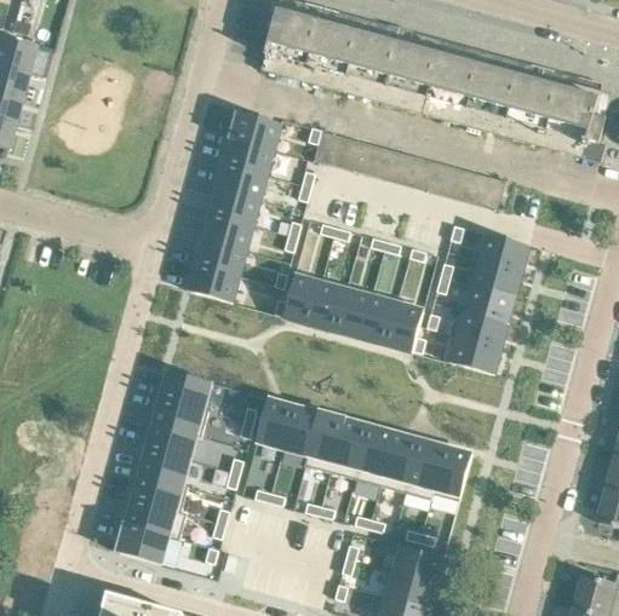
[(279,1),(261,69),(600,162),(606,143),(599,140),(606,116),(594,113),(600,90),(279,1)]
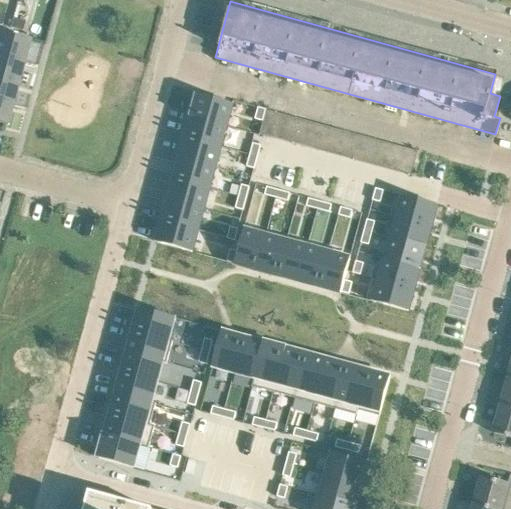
[(11,15),(8,25),(21,29),(24,19),(11,15)]
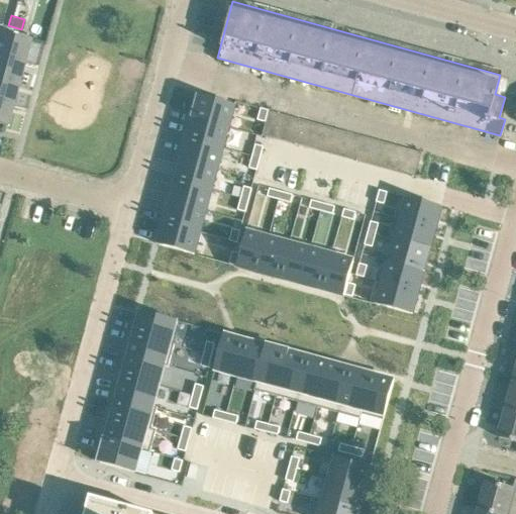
[(0,53),(23,60),(29,37),(0,28),(0,53)]
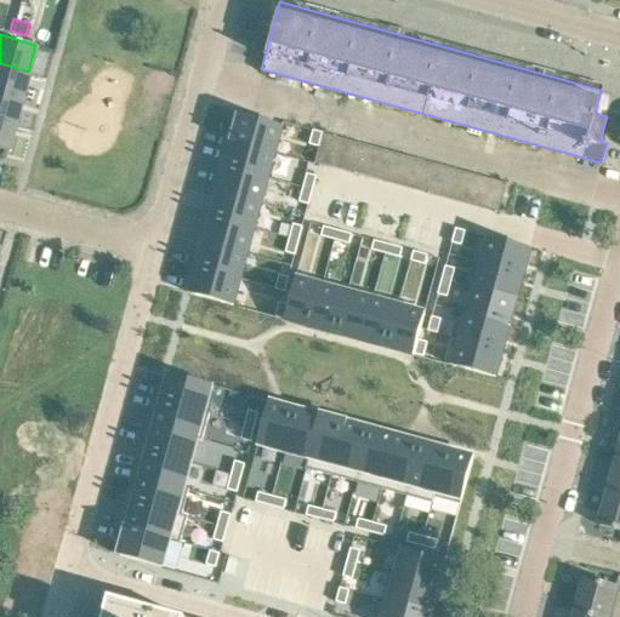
[(28,72),(0,63),(0,90),(21,97),(28,72)]
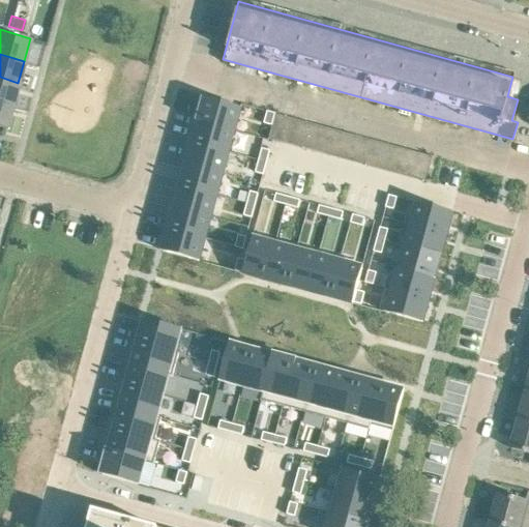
[(18,83),(0,77),(0,99),(12,104),(18,83)]
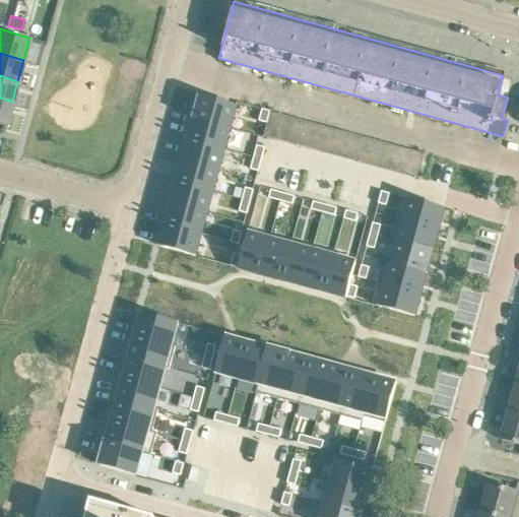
[(200,93),(194,116),(230,126),(236,104),(200,93)]
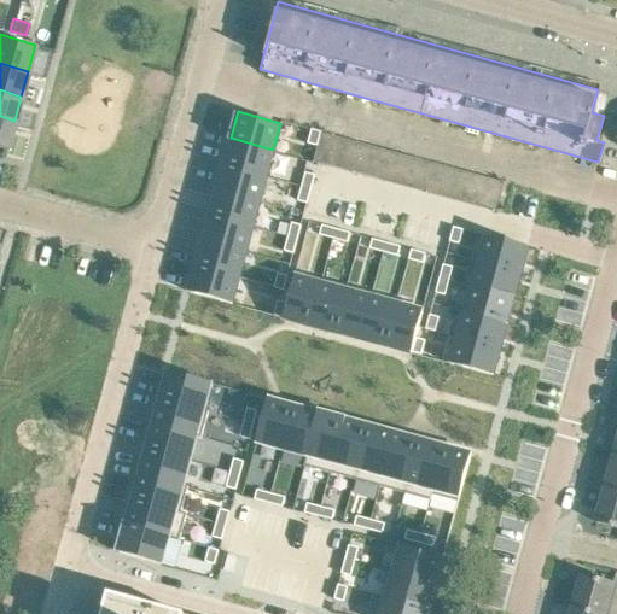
[(15,121),(0,116),(0,145),(7,147),(15,121)]
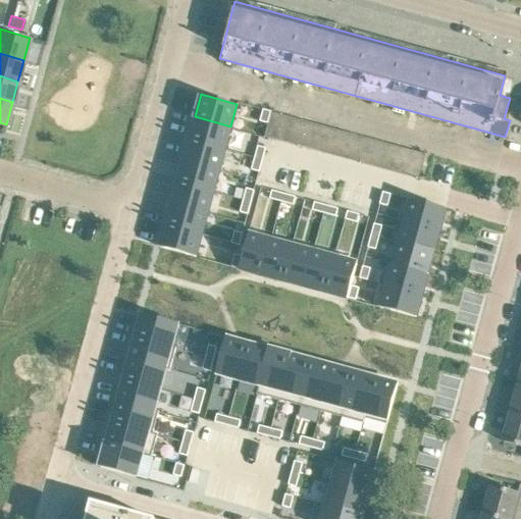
[(262,109),(259,121),(266,123),(270,112),(262,109)]
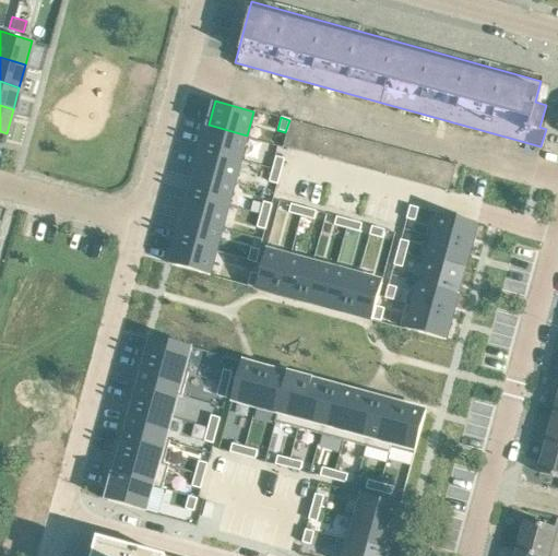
[(285,132),(283,143),(334,158),(342,131),(289,117),(289,120),(285,132)]
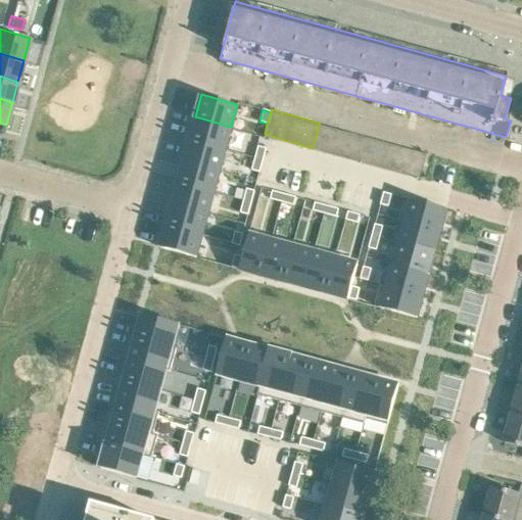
[(195,116),(190,138),(225,147),(231,127),(195,116)]
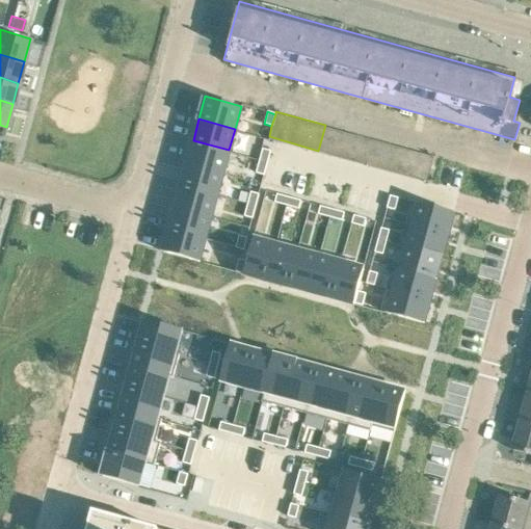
[(337,128),(330,154),(342,157),(349,131),(337,128)]
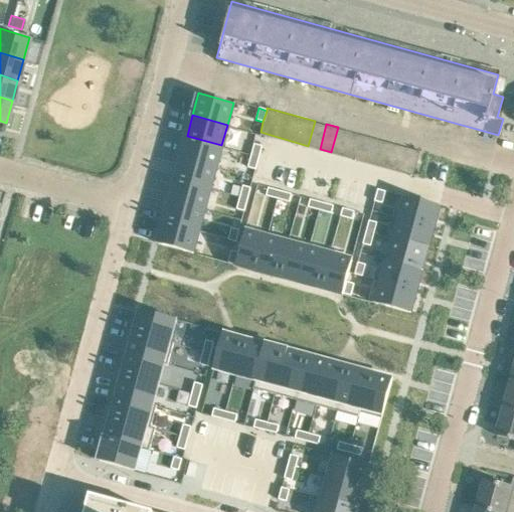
[(338,127),(331,152),(343,155),(349,130),(338,127)]
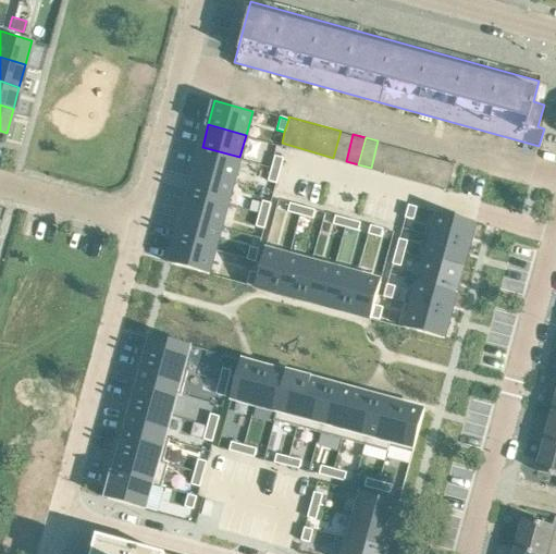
[(378,140),(371,168),(383,171),(391,144),(378,140)]
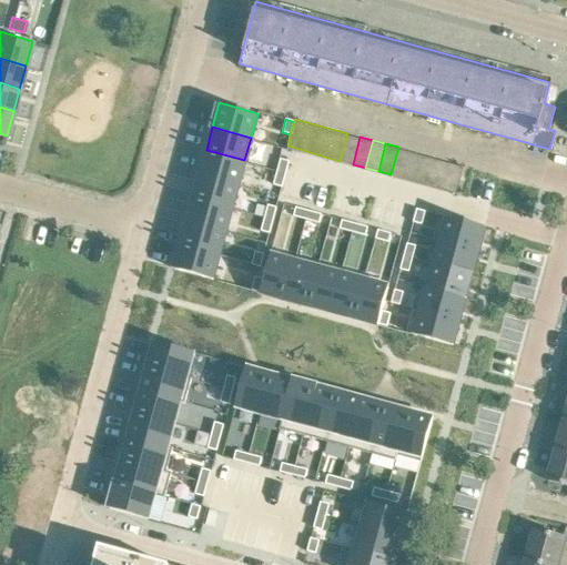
[(398,147),(391,174),(403,178),(411,150),(398,147)]
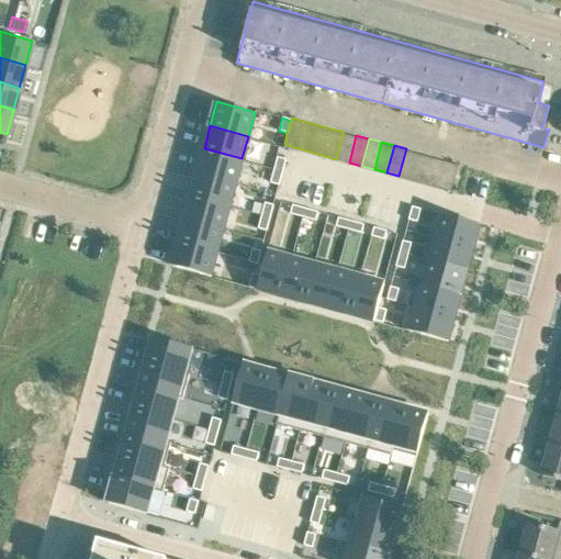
[(204,148),(198,171),(236,181),(242,158),(204,148)]
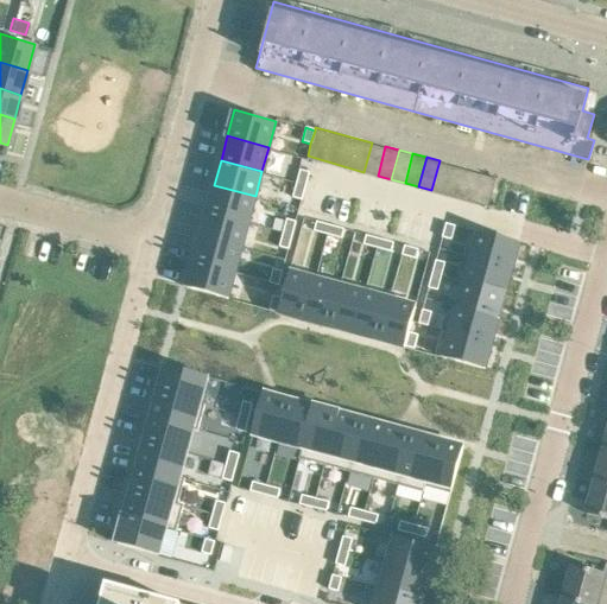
[(440,160),(431,190),(488,205),(497,176),(440,160)]
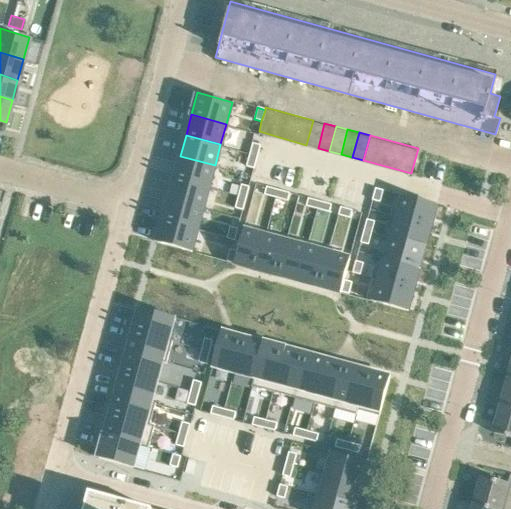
[(252,141),(249,152),(257,154),(260,143),(252,141)]
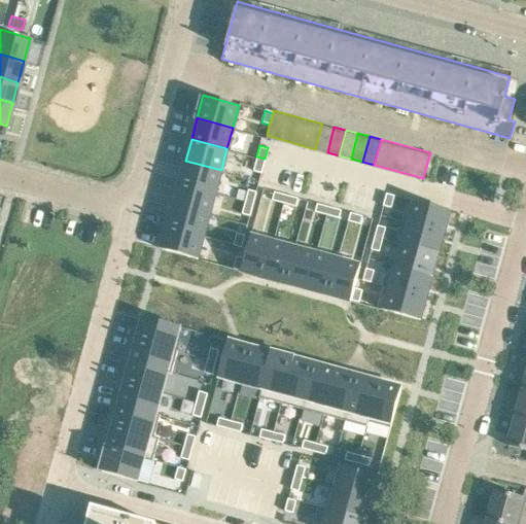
[(256,156),(253,169),(260,171),(265,159),(256,156)]
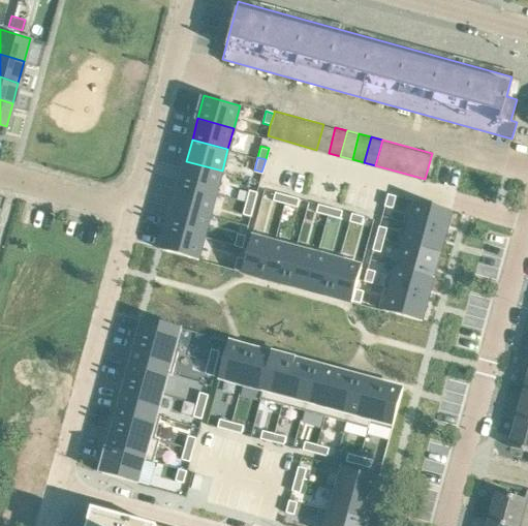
[(186,161),(180,183),(216,192),(222,171),(186,161)]
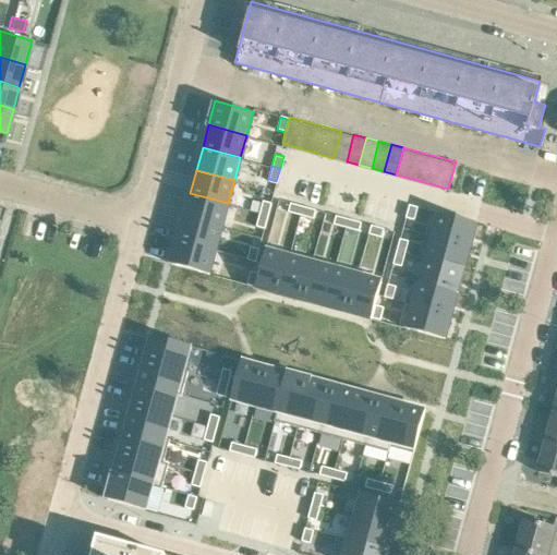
[(190,193),(183,215),(221,226),(228,203),(190,193)]
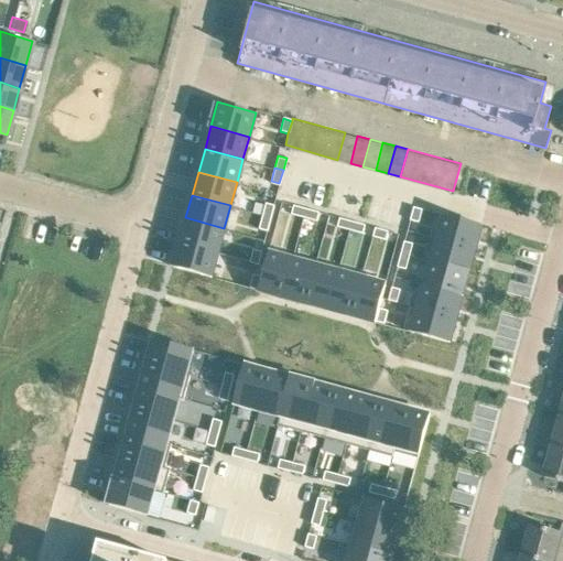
[(266,201),(262,214),(270,216),(273,203),(266,201)]
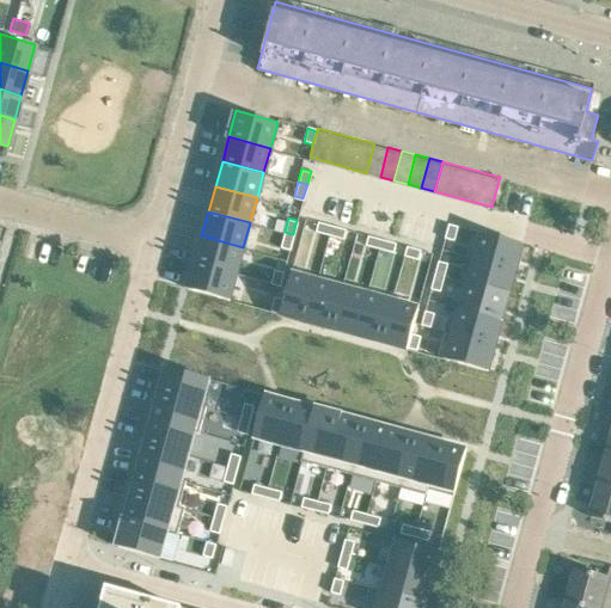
[(318,220),(316,229),(329,233),(331,223),(318,220)]
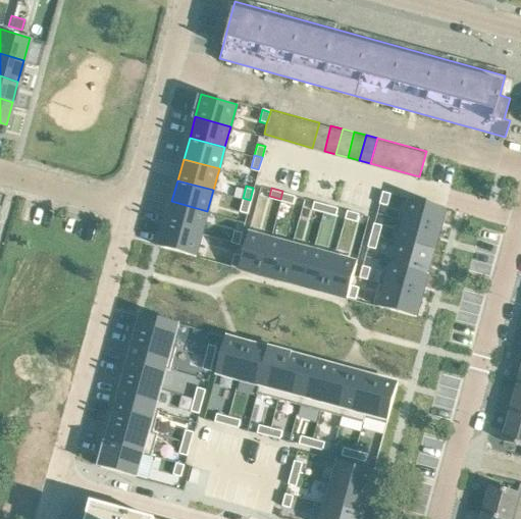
[(282,191),(280,199),(293,202),(295,195),(282,191)]
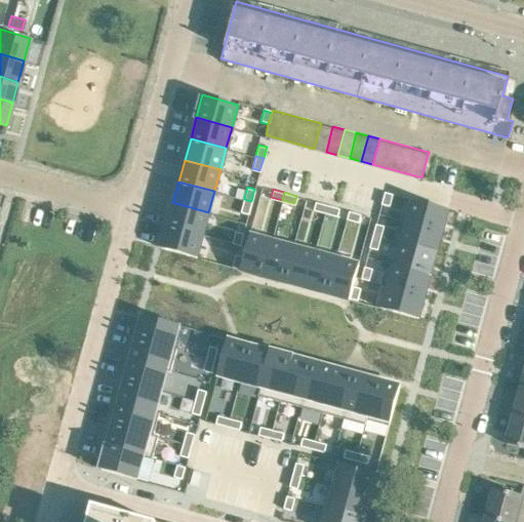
[(384,193),(380,205),(389,207),(392,196),(384,193)]
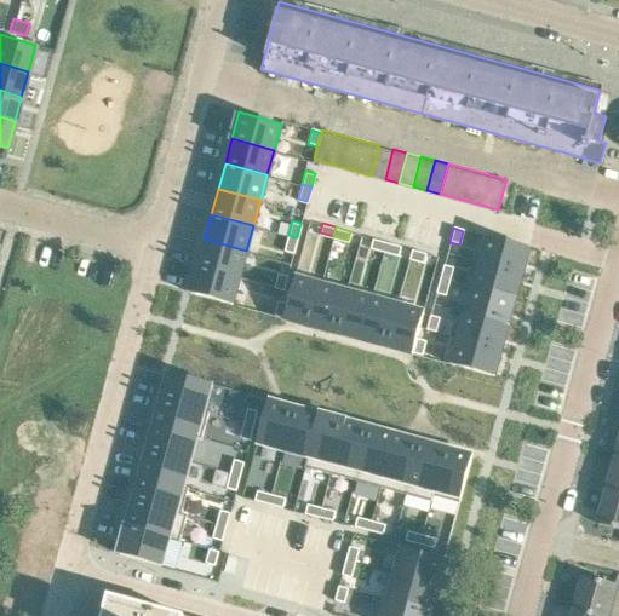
[(487,234),(480,260),(521,271),(528,246),(487,234)]
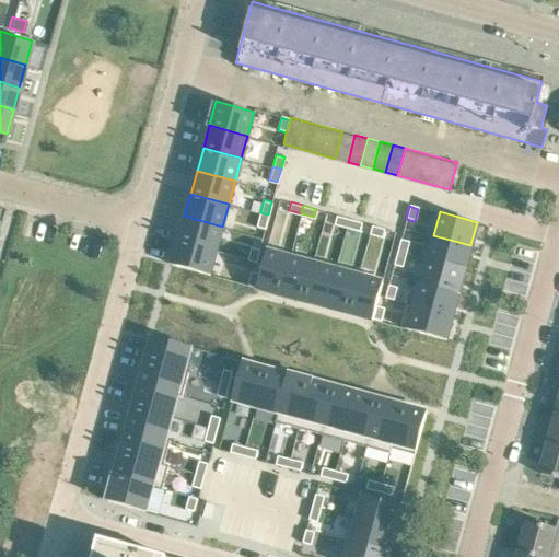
[(260,212),(256,225),(265,228),(268,215),(260,212)]
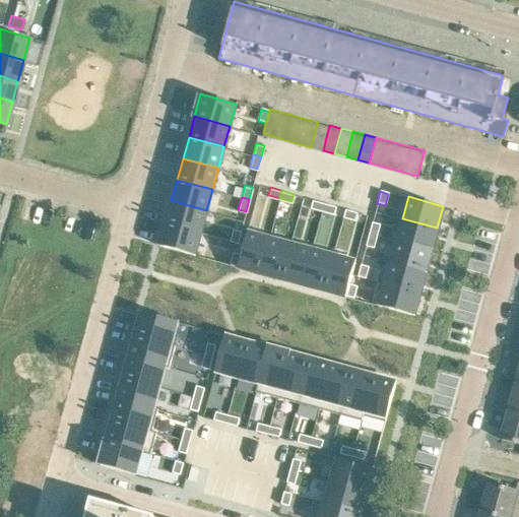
[(312,199),(310,206),(322,210),(324,202),(312,199)]
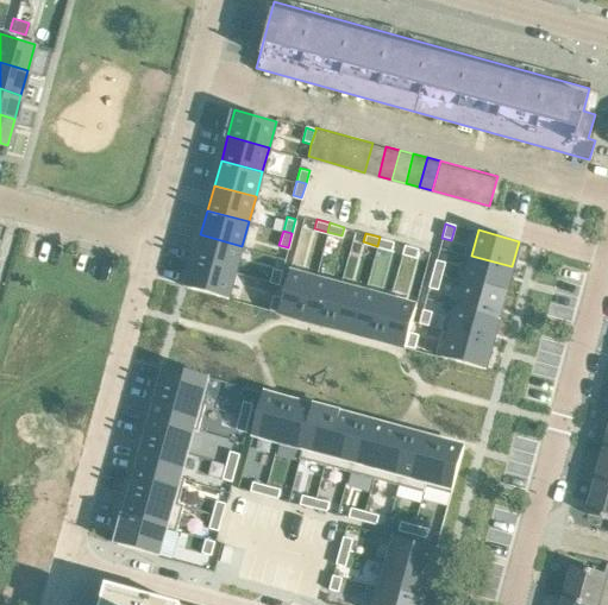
[(200,234),(194,259),(234,271),(242,246),(200,234)]
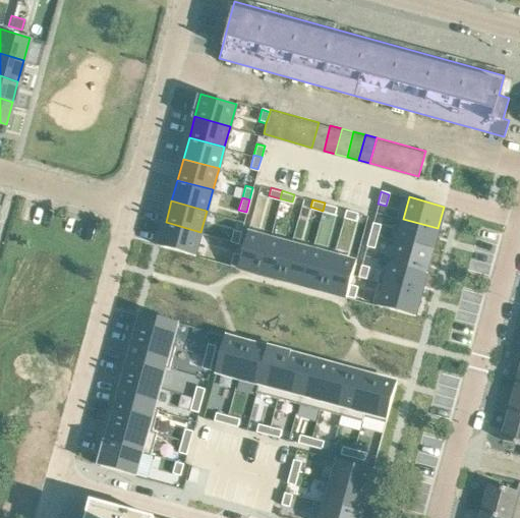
[(325,203),(323,211),(335,214),(337,206),(325,203)]
